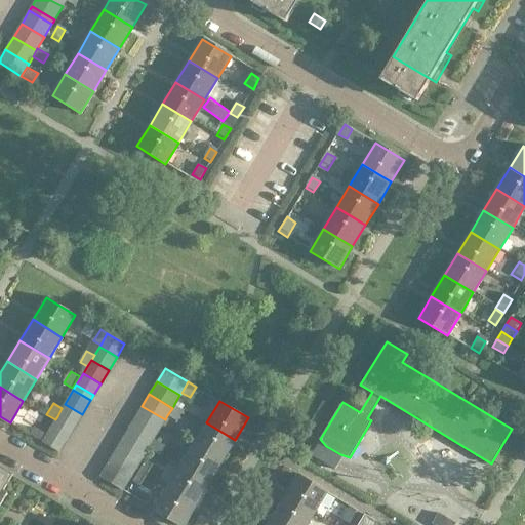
[(62,408),(57,416),(75,427),(82,414),(65,404),(62,408)]
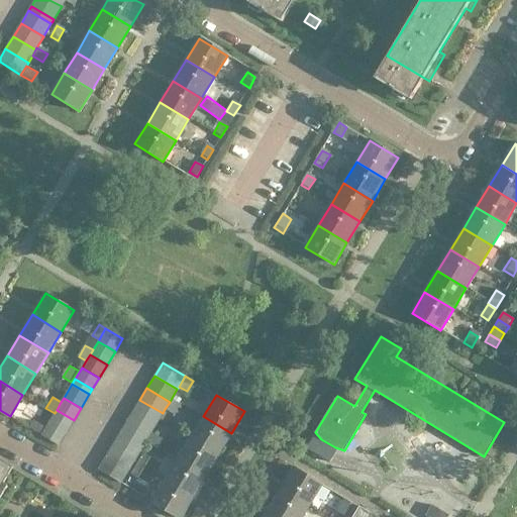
[(180,402),(172,398),(170,402),(165,409),(174,414),(180,402)]
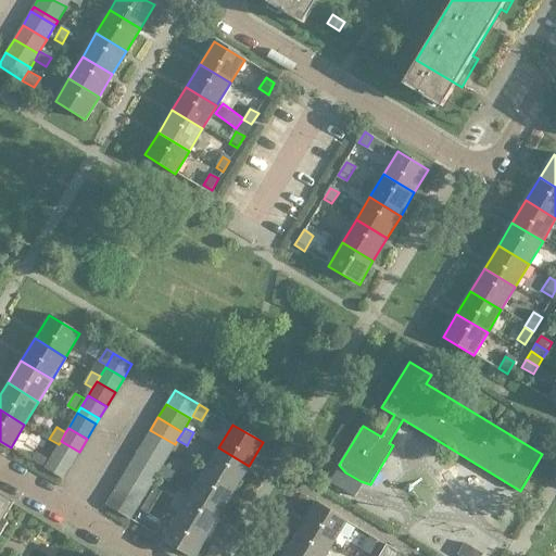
[(150,430),(142,444),(166,458),(175,444),(150,430)]
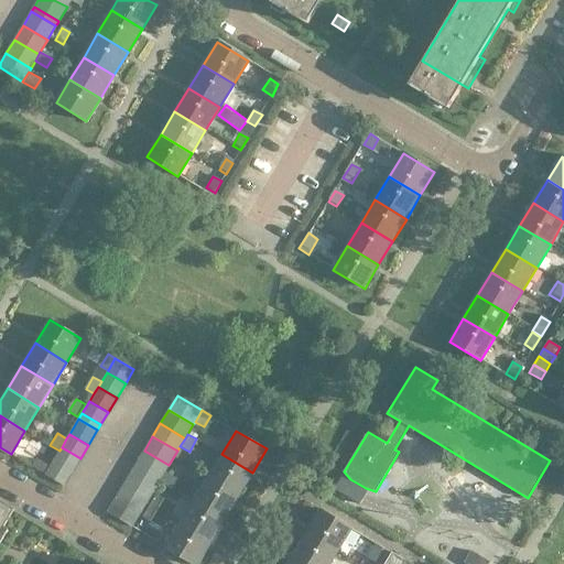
[(60,451),(53,462),(72,473),(80,458),(62,447),(60,451)]
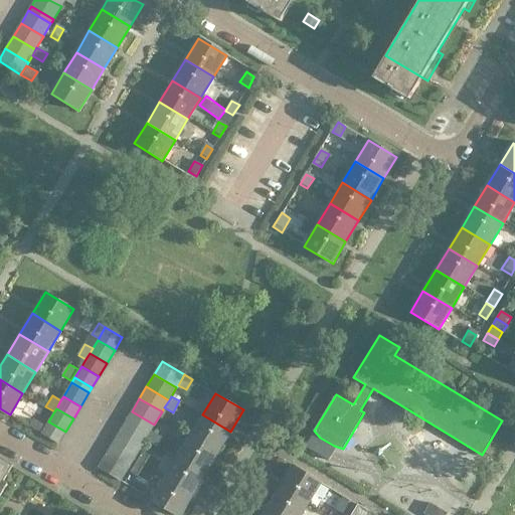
[(154,424),(132,411),(128,416),(151,431),(154,424)]
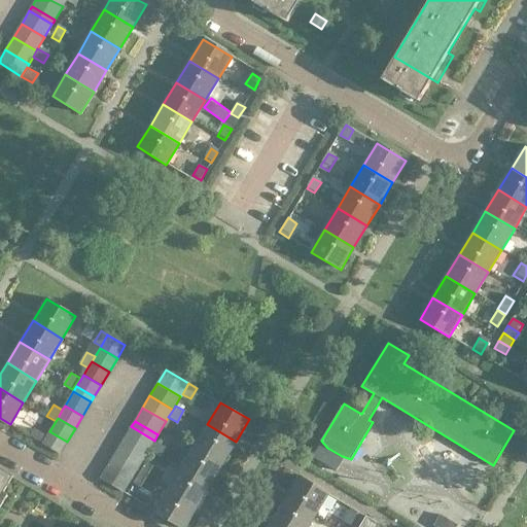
[(207,424),(195,446),(223,462),(236,442),(207,424)]
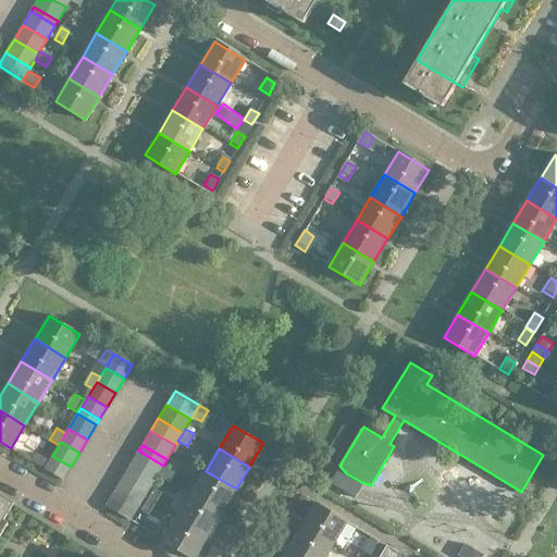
[(138,450),(131,465),(155,479),(158,474),(163,466),(138,450)]
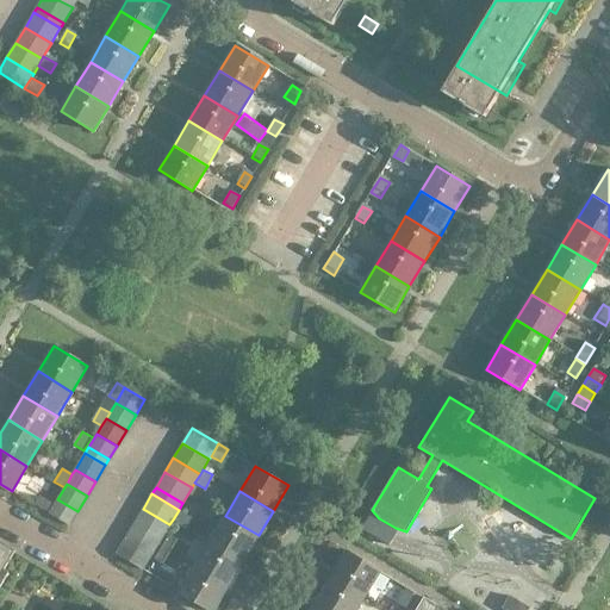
[(35,505),(49,514),(54,504),(41,496),(35,505)]
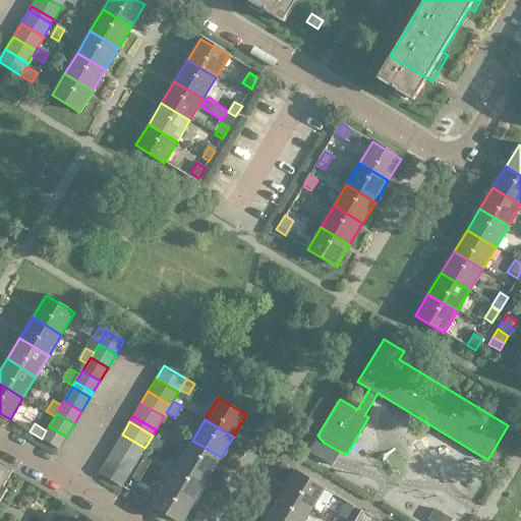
[(46,430),(42,439),(58,449),(66,437),(49,426),(46,430)]
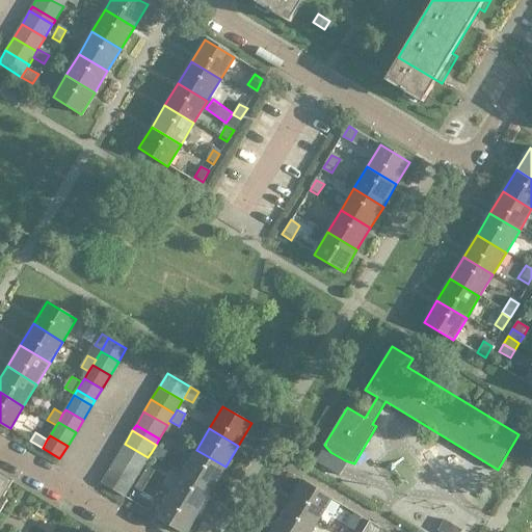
[(125,444),(116,457),(140,471),(148,457),(125,444)]
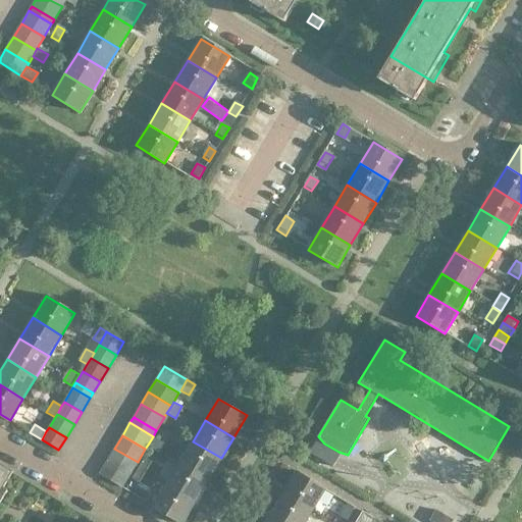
[(153,436),(148,445),(158,450),(163,441),(153,436)]
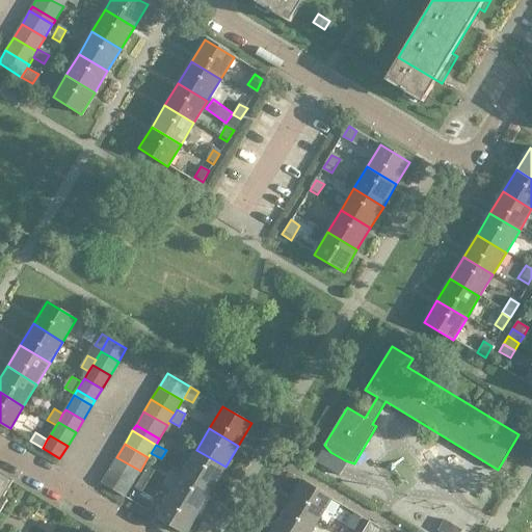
[(196,450),(184,472),(212,488),(225,467),(196,450)]
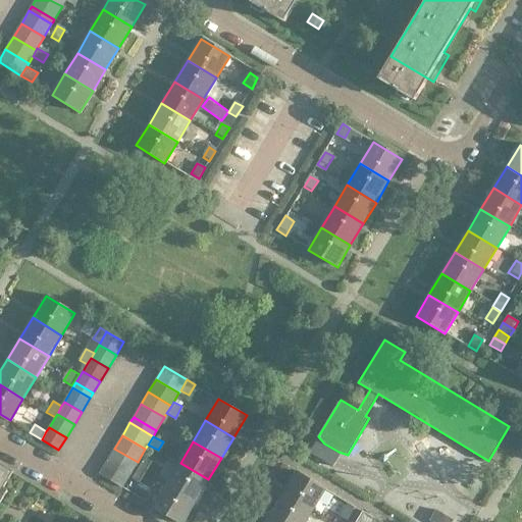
[(114,449),(107,461),(129,475),(138,462),(114,449)]
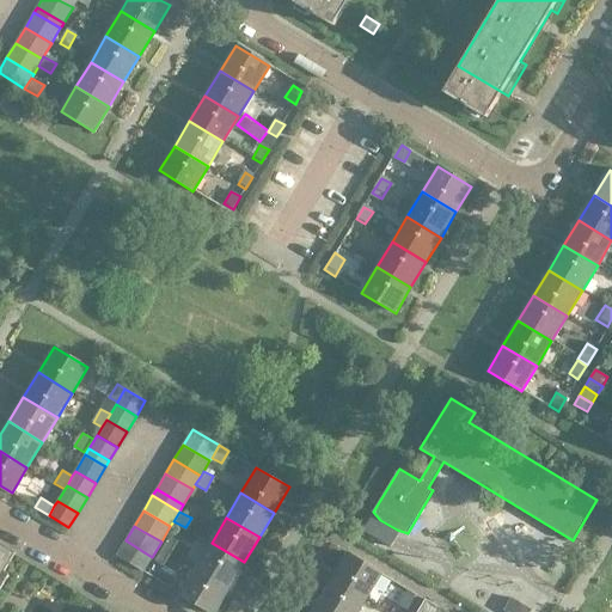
[(170,537),(163,549),(171,554),(178,542),(170,537)]
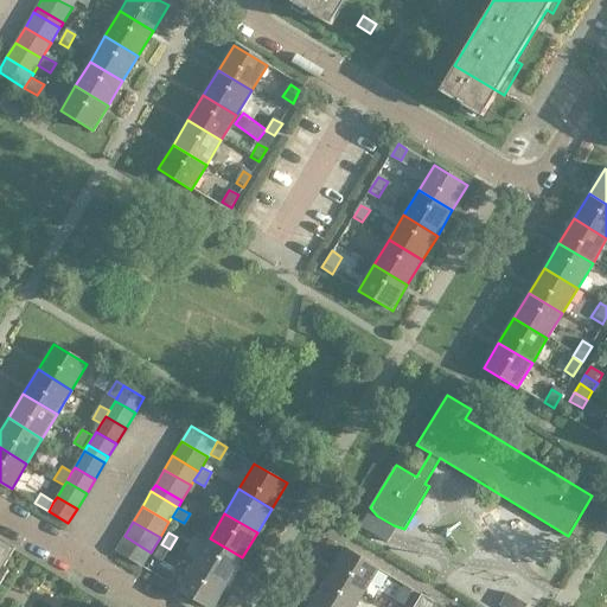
[(125,536),(115,550),(142,567),(151,553),(125,536)]
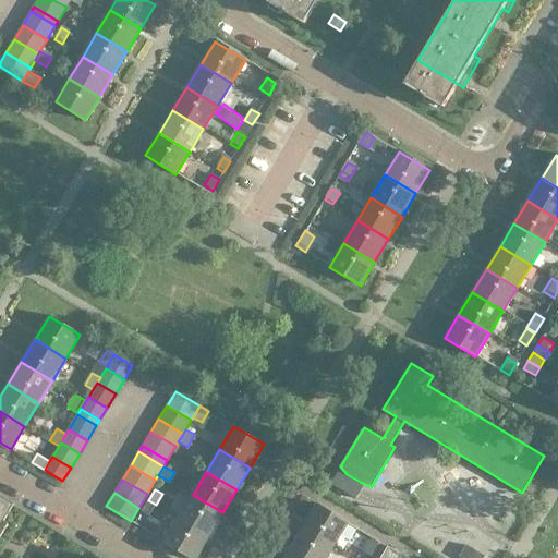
[(193,495),(179,518),(208,536),(222,512),(193,495)]
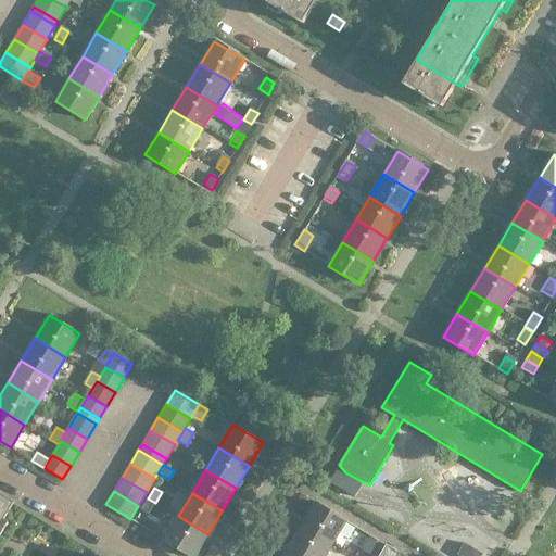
[(0,533),(8,522),(3,520),(13,503),(0,494),(0,533)]
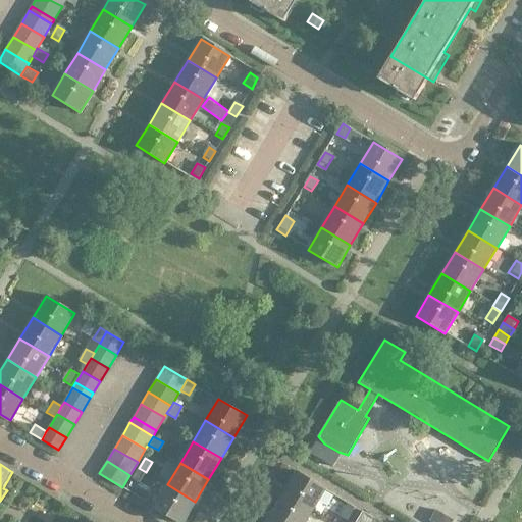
[(140,482),(146,472),(139,468),(133,478),(140,482)]
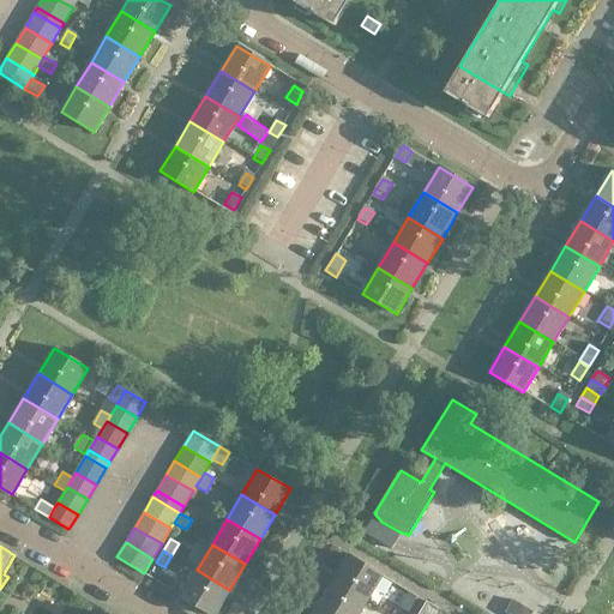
[(349,554),(333,579),(368,600),(383,575),(349,554)]
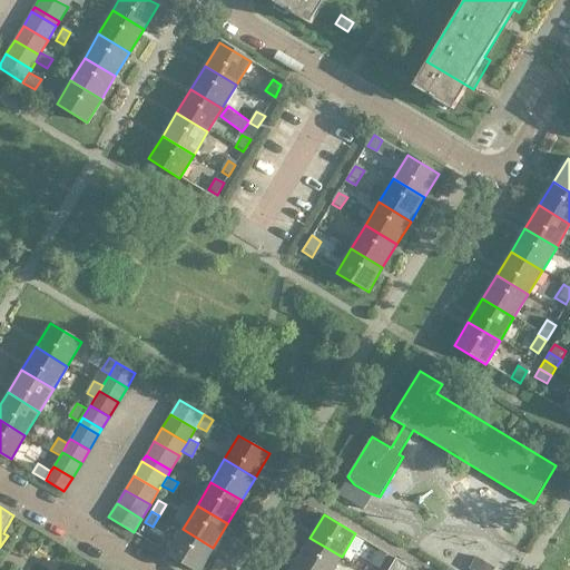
[(183,529),(168,553),(195,569),(199,569),(213,548),(183,529)]
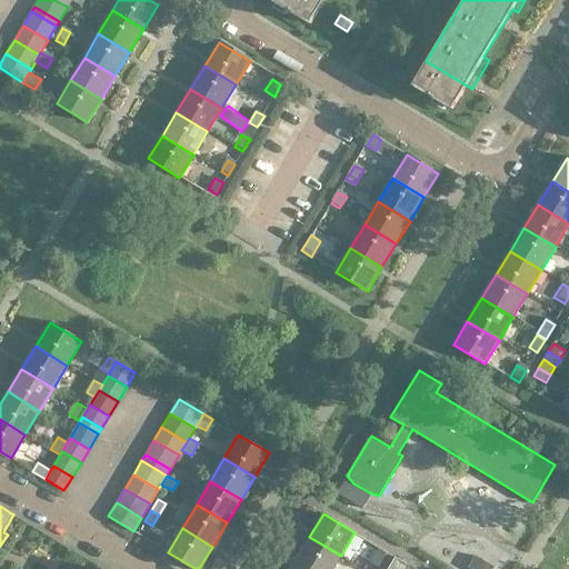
[(309,537),(296,560),(310,568),(332,568),(341,556),(309,537)]
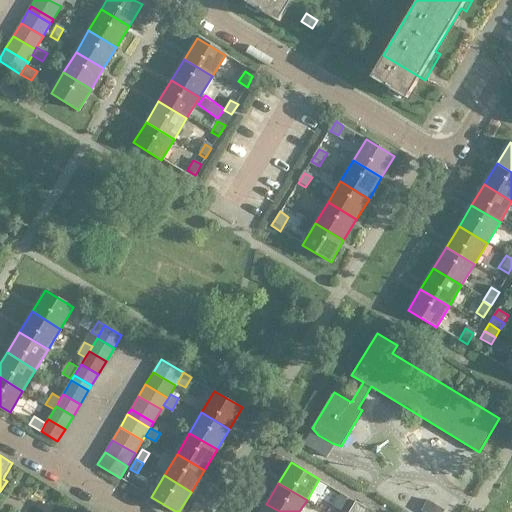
[(346,499),(338,494),(332,506),(340,510),(346,499)]
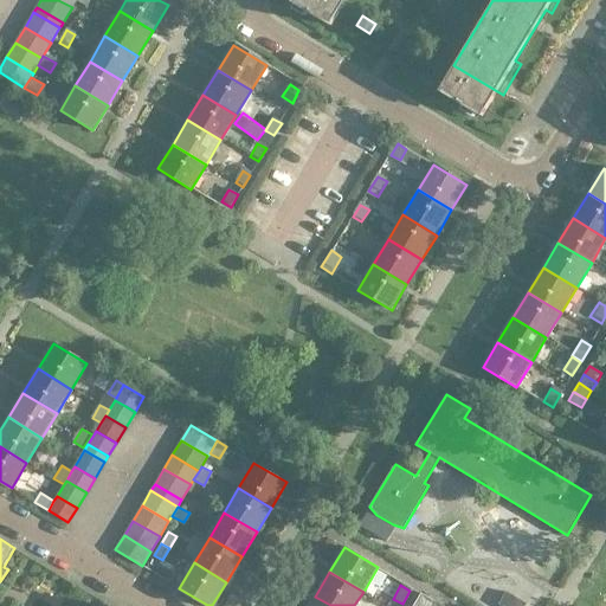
[(505,592),(498,604),(501,605),(524,605),(526,605),(505,592)]
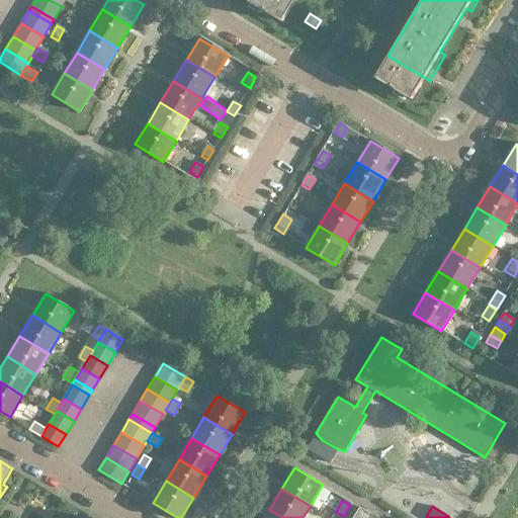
[(359,507),(352,517),(372,517),(374,516),(359,507)]
